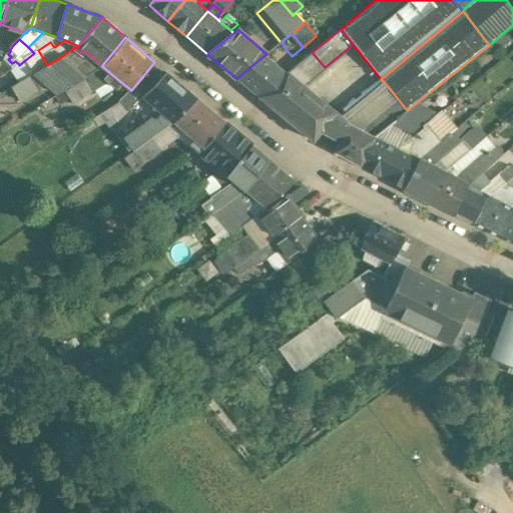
[(9,51),(0,47),(0,58),(5,60),(8,54),(10,51),(9,51)]
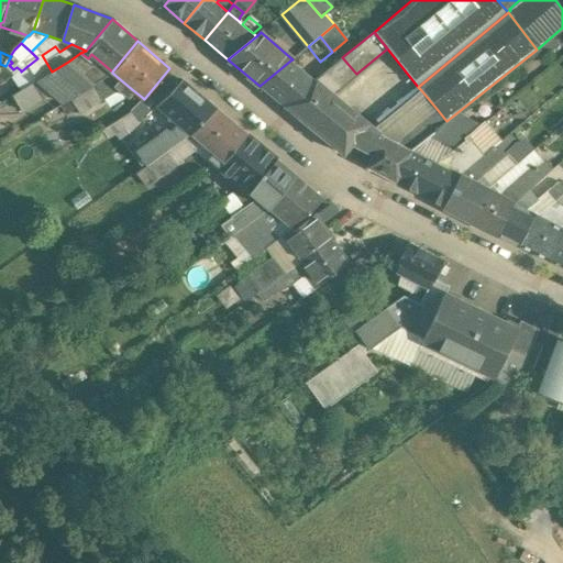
[(80,53),(68,62),(94,85),(112,73),(112,72),(91,54),(88,58),(80,53)]
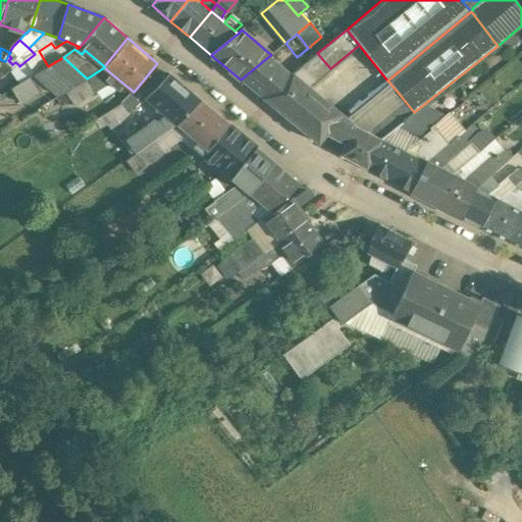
[(48,66),(39,51),(35,54),(25,61),(29,65),(25,67),(29,71),(32,69),(35,74),(48,66)]
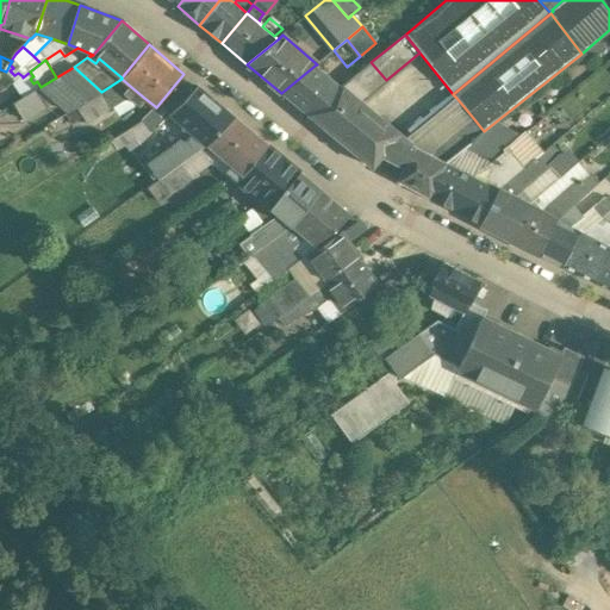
[(371,62),(348,81),(362,98),(386,80),(371,62)]
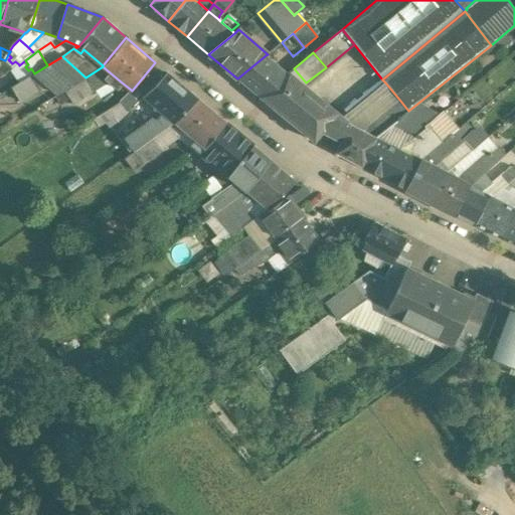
[(266,55),(237,78),(260,97),(288,73),(280,66),(275,62),(266,55)]
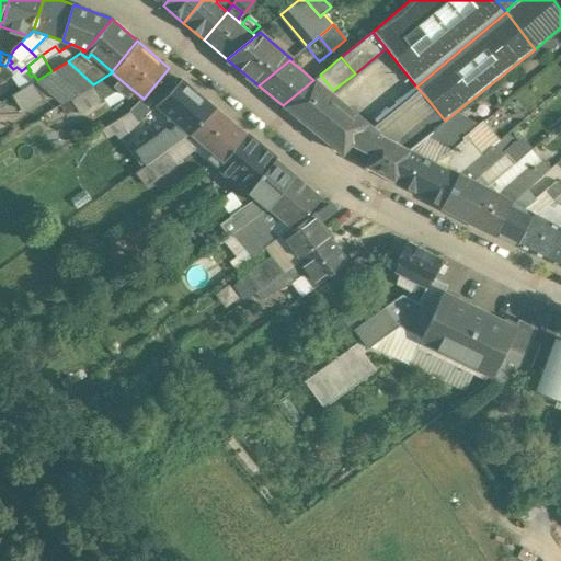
[(69,100),(93,84),(68,61),(52,71),(37,80),(37,81),(52,93),(64,103),(69,100)]
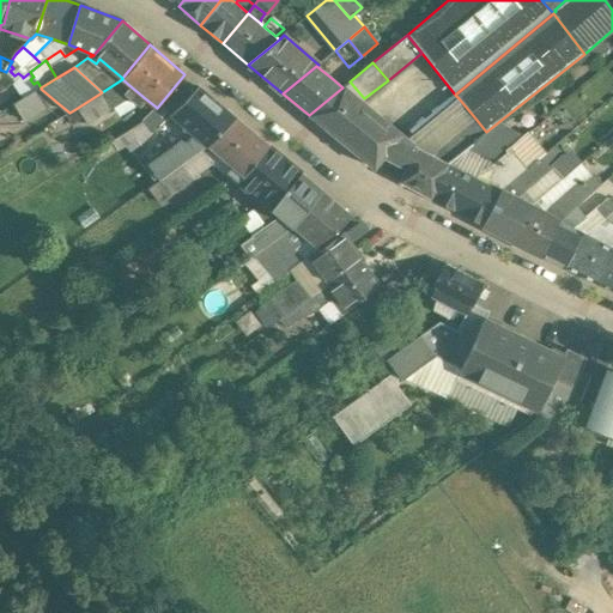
[(23,78),(23,77),(12,84),(22,101),(41,89),(41,87),(37,82),(34,84),(30,79),(34,77),(30,72),(23,78)]
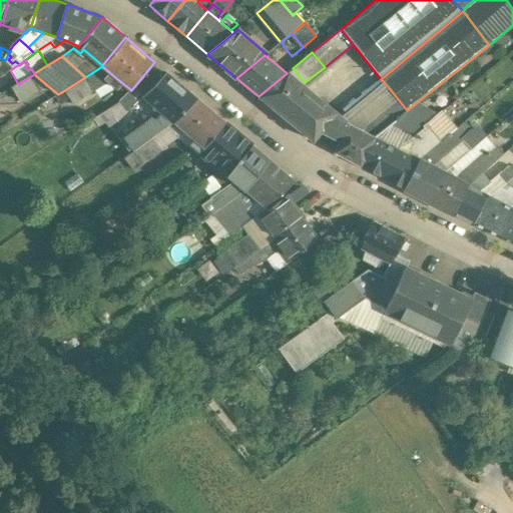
[(154,62),(131,90),(130,89),(118,101),(127,110),(141,96),(166,72),(154,62)]
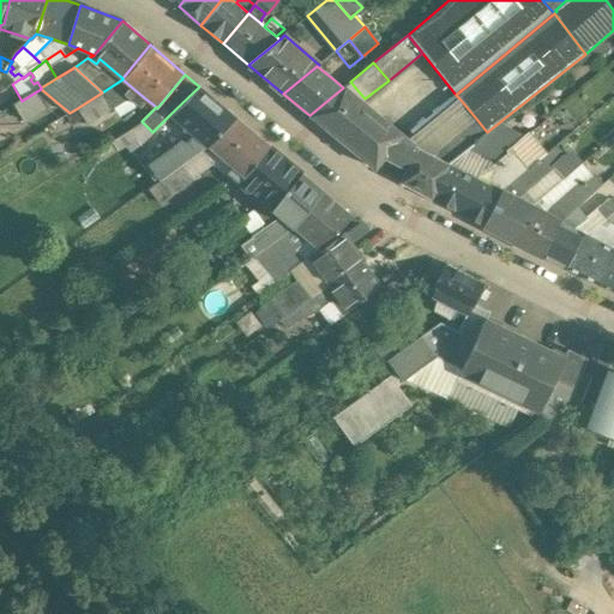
[(102,92),(76,109),(86,125),(130,100),(124,95),(131,86),(122,79),(102,92)]
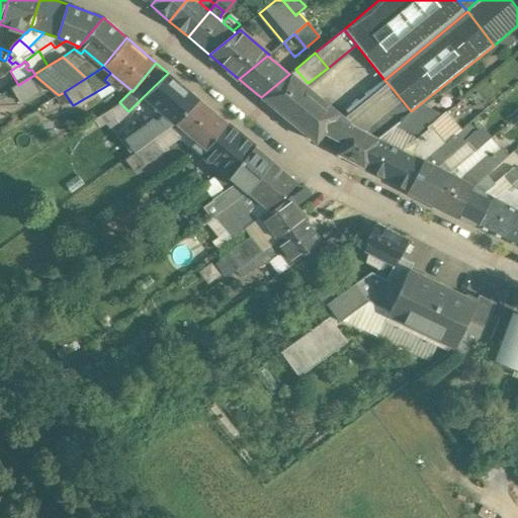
[(341,114),(291,72),(289,74),(261,97),(315,142),(324,133),(341,114)]
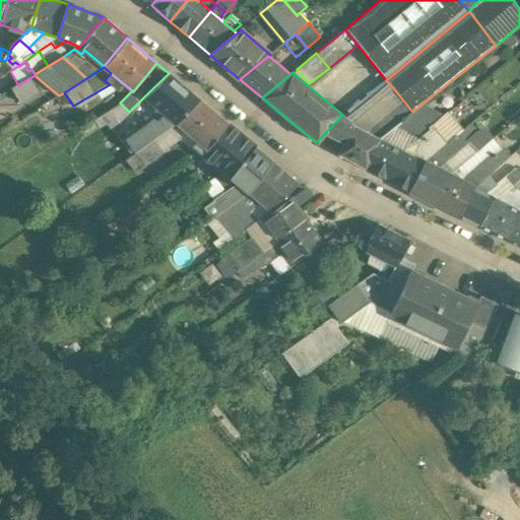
[(123,83),(111,73),(105,80),(110,84),(117,90),(123,83)]
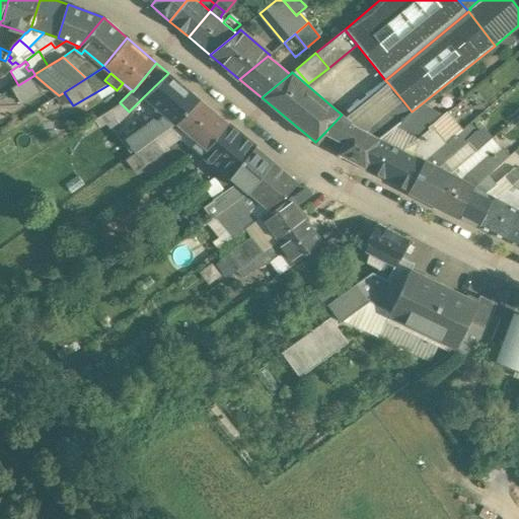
[(168,73),(143,97),(167,118),(169,117),(175,123),(199,99),(168,73)]
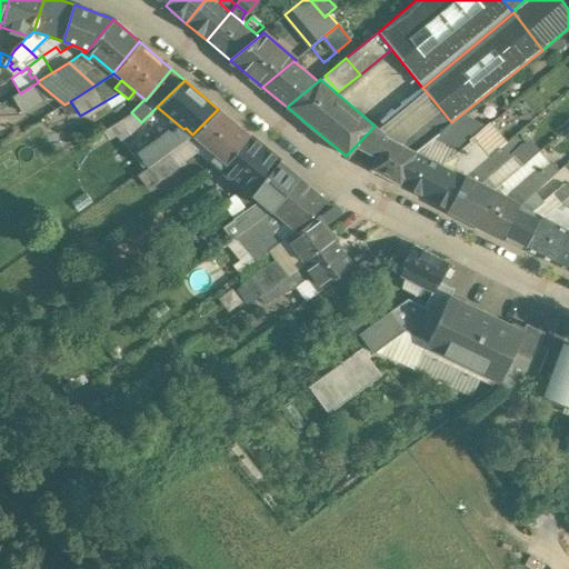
[(21,113),(52,95),(38,82),(20,93),(12,98),(21,113)]
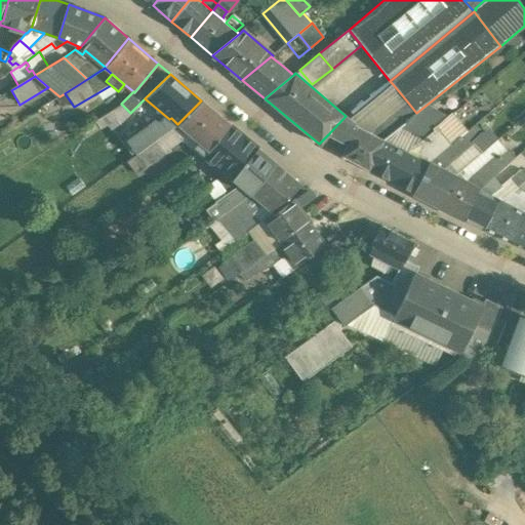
[(408,103),(393,84),(349,118),(355,123),(354,126),(372,135),(376,129),(399,111),(408,103)]
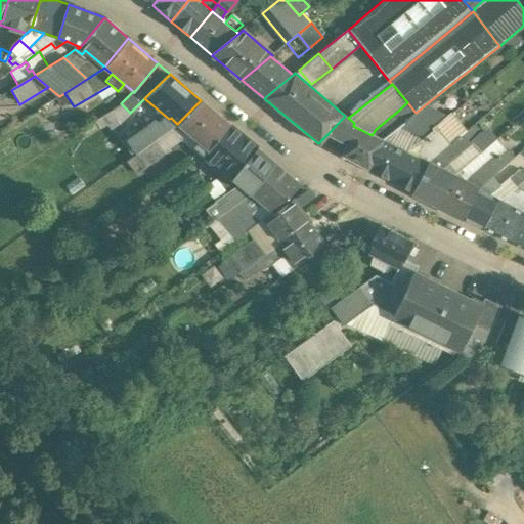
[(103,115),(122,102),(116,92),(97,104),(103,115)]
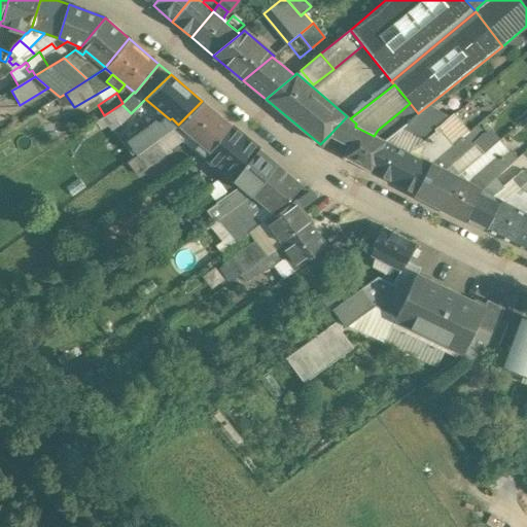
[(231,125),(202,101),(178,125),(184,130),(209,151),(231,125)]
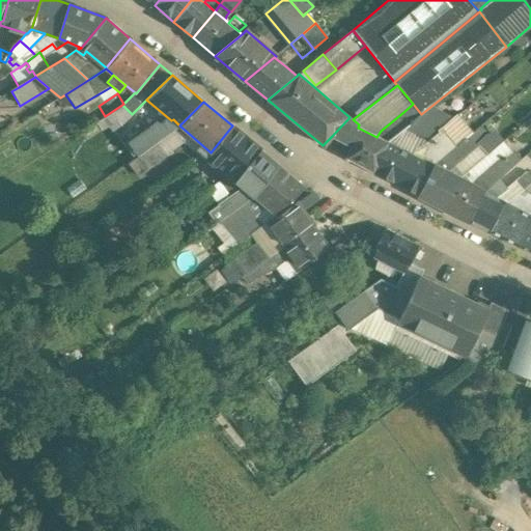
[(421,114),(413,104),(403,112),(412,122),(418,117),(422,115),(421,114)]
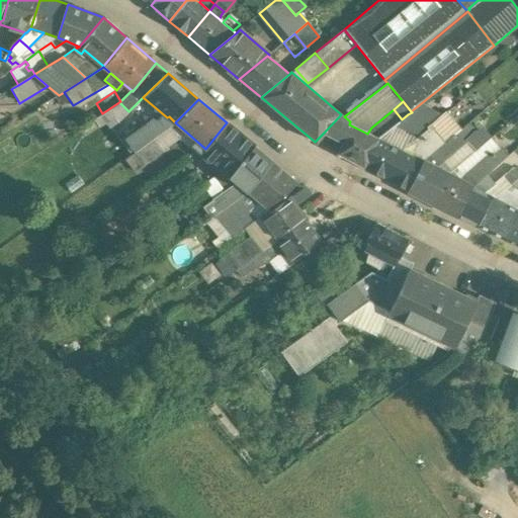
[(128,111),(119,102),(109,109),(115,116),(113,117),(118,124),(130,113),(128,112),(128,111)]
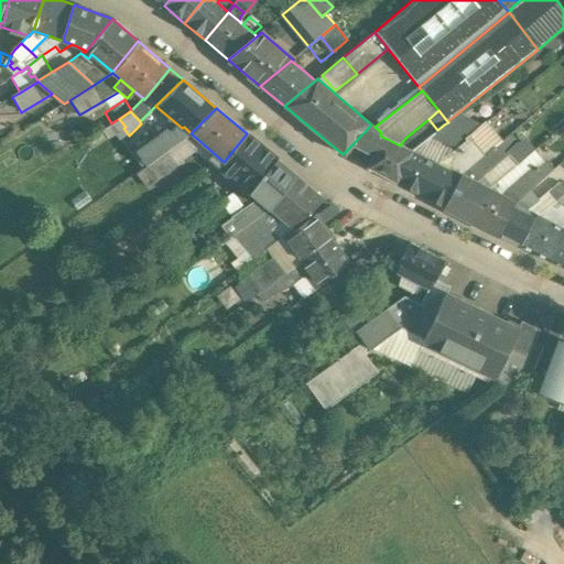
[(479,129),(456,116),(448,122),(444,125),(468,138),(479,129)]
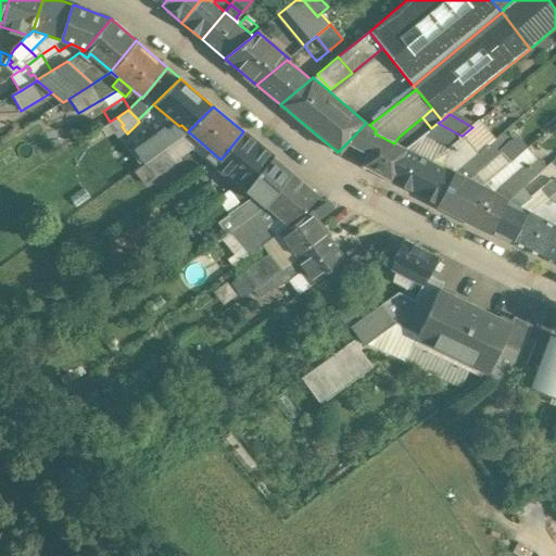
[(117,117),(101,127),(106,136),(122,126),(124,125),(117,117)]
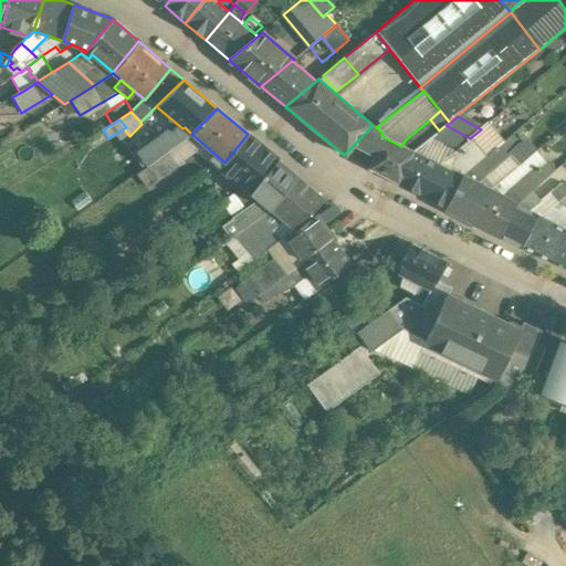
[(430,119),(406,139),(401,146),(412,152),(413,153),(430,138),(439,130),(430,119)]
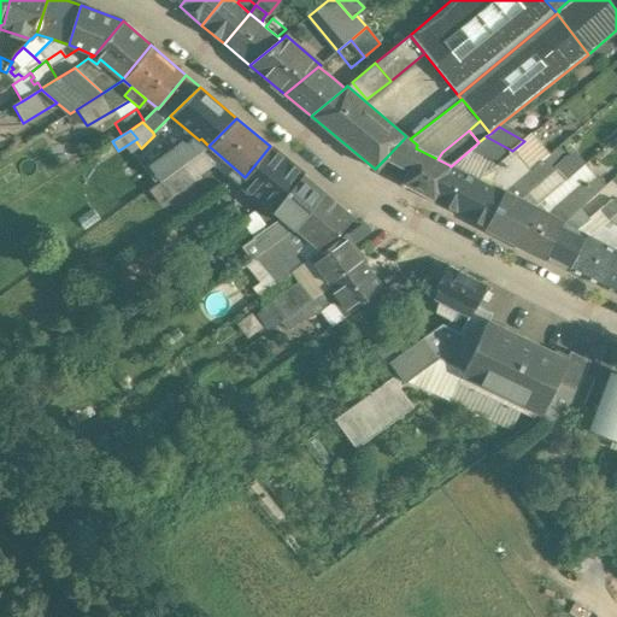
[(519,156),(530,169),(550,153),(533,134),(524,141),(512,151),(495,165),(482,172),(479,181),(492,187),(505,166),(519,156)]
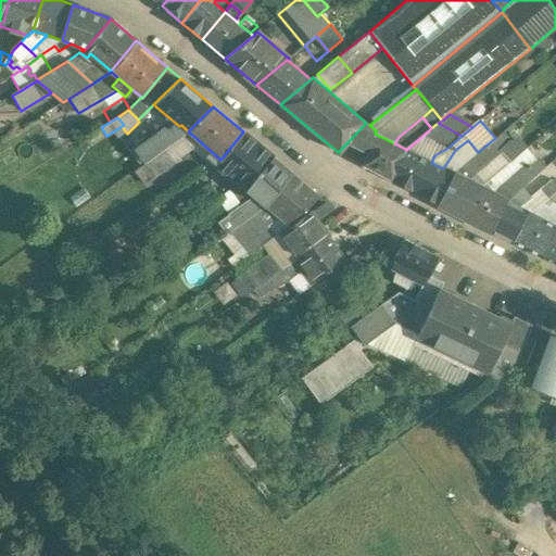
[(366,123),(348,142),(369,152),(375,134),(376,130),(369,125),(366,123)]
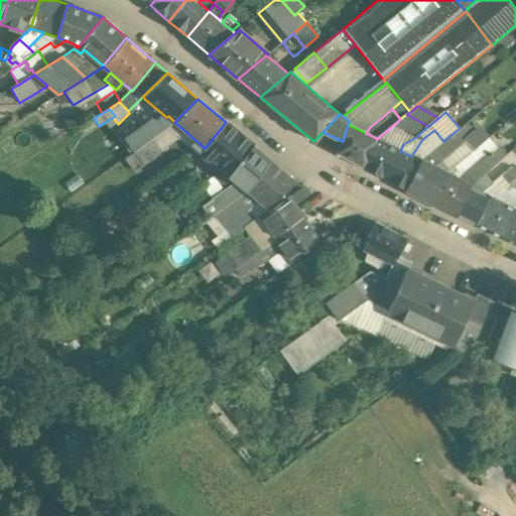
[(392,126),(414,138),(428,126),(406,114),(400,119),(392,126)]
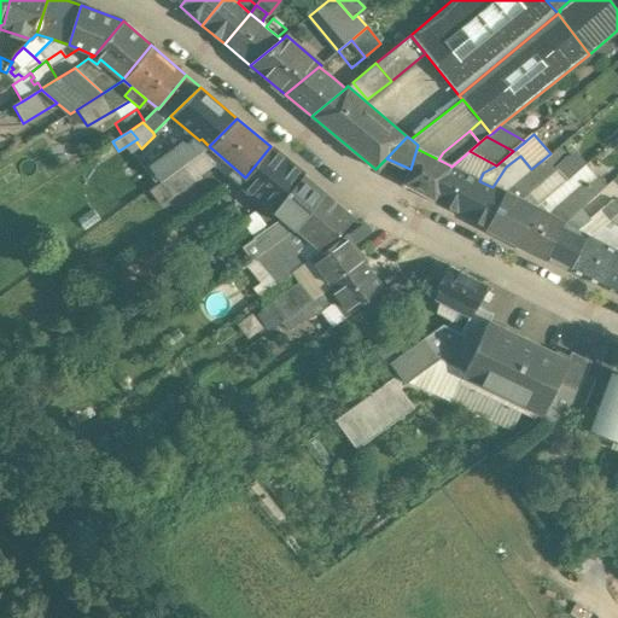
[(185,140),(175,147),(172,143),(156,153),(159,159),(150,167),(162,181),(176,170),(185,164),(209,146),(202,139),(199,140),(190,147),(185,140)]
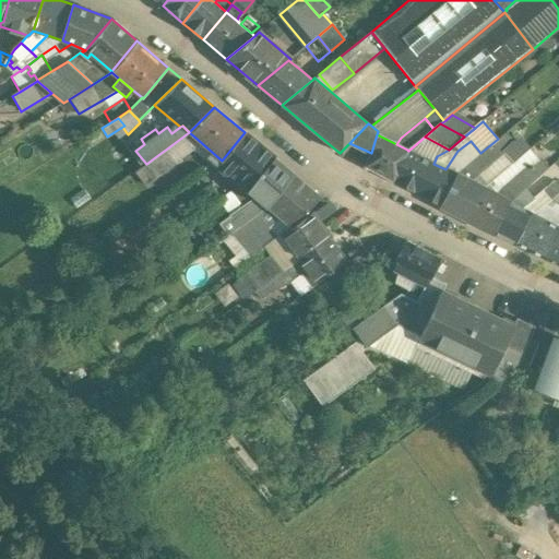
[(108,139),(107,137),(102,128),(83,140),(88,150),(108,139)]
